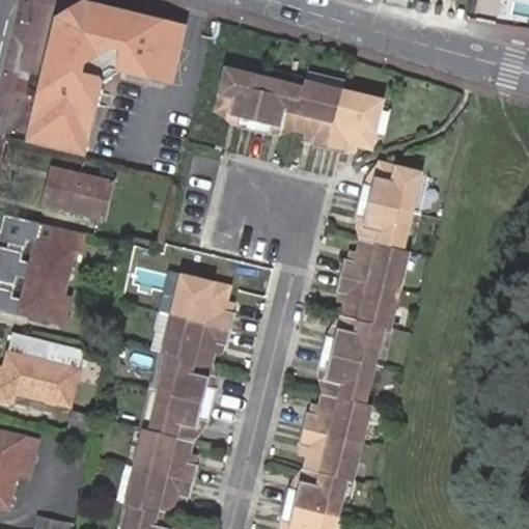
[(110,70),(166,82),(181,23),(77,0),(49,20),(40,63),(96,75),(110,70)]
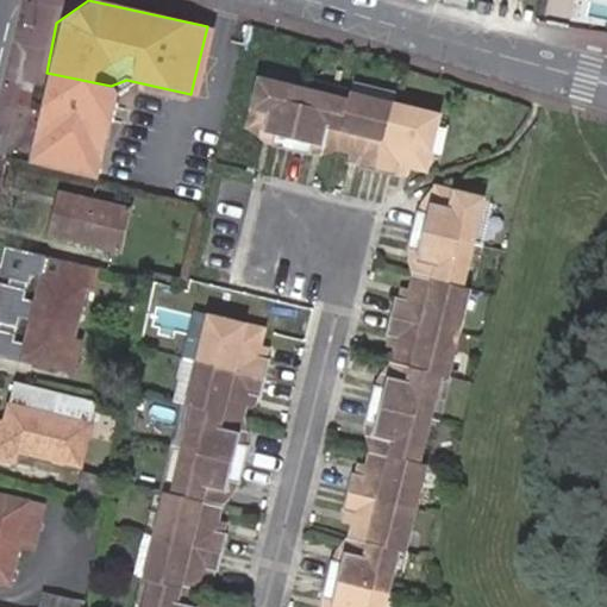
[(270,144),(293,150),(308,87),(258,76),(246,127),(273,133),(270,144)]
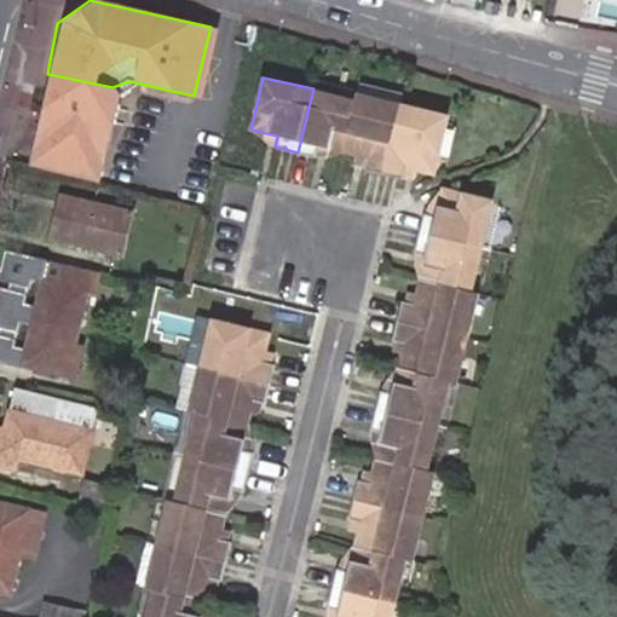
[(113,93),(46,79),(27,163),(93,180),(113,93)]
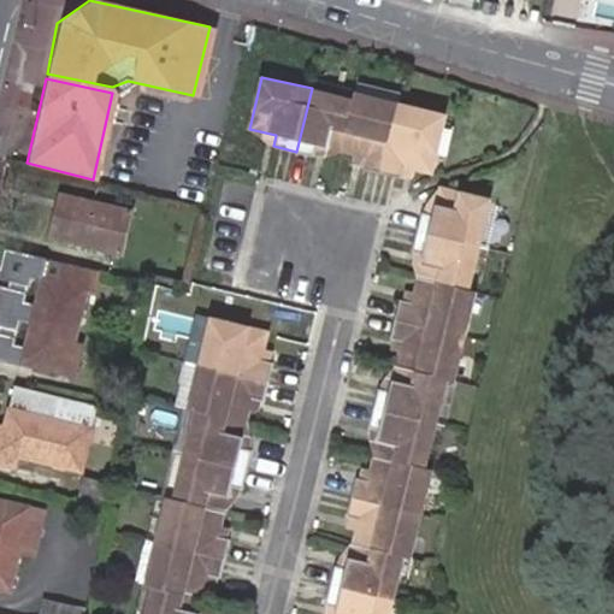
[(312,88),(296,152),(305,153),(307,143),(342,152),(356,99),(312,88)]
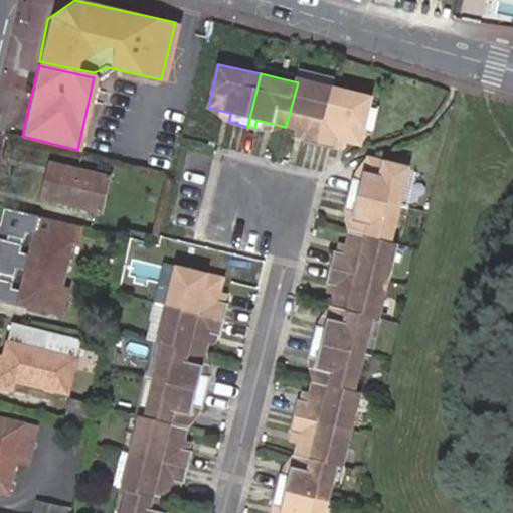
[(298,82),(286,127),(295,129),(304,131),(302,140),(321,144),(335,87),(299,77),(298,82)]
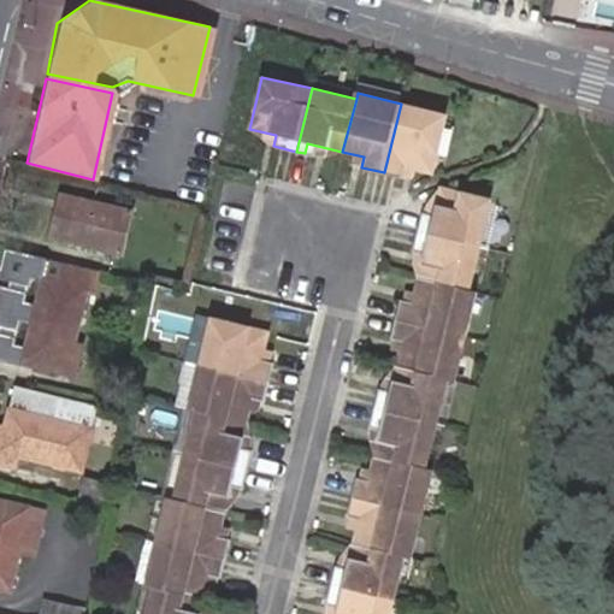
[(401,104),(384,172),(399,176),(401,166),(413,170),(431,173),(446,114),(401,104)]
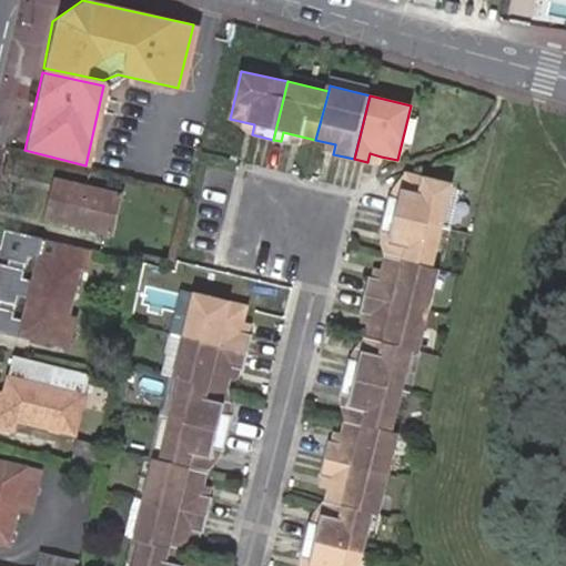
[(245,133),(252,134),(254,124),(230,119),(245,133)]
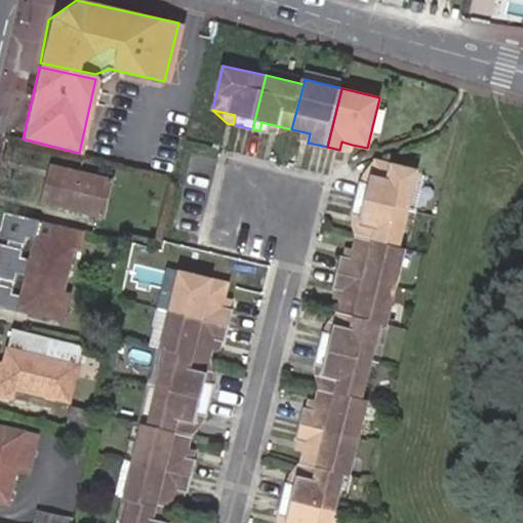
[(267,132),(291,129),(262,122),(259,130),(267,132)]
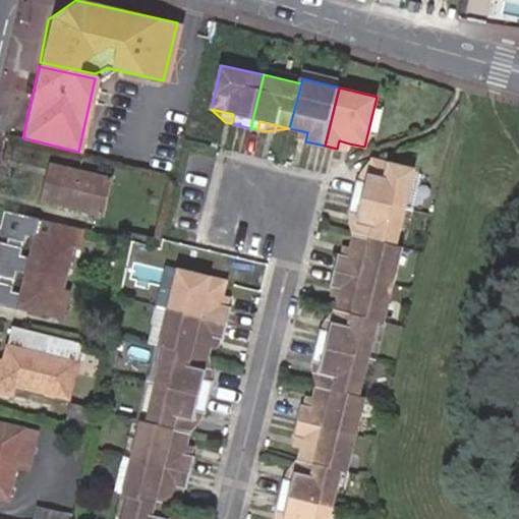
[(296,138),(305,141),(307,132),(298,130),(296,138)]
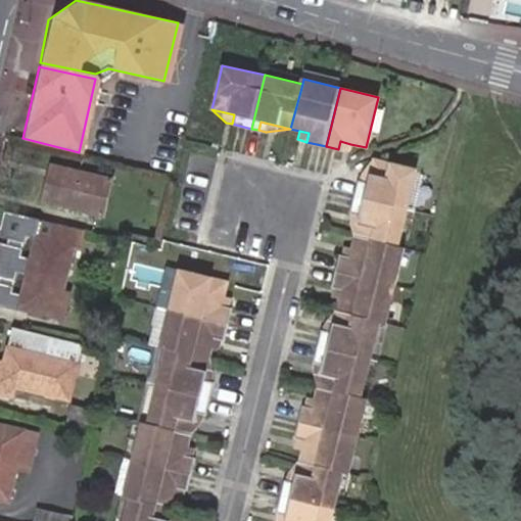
[(340,141),(338,149),(348,152),(350,144),(340,141)]
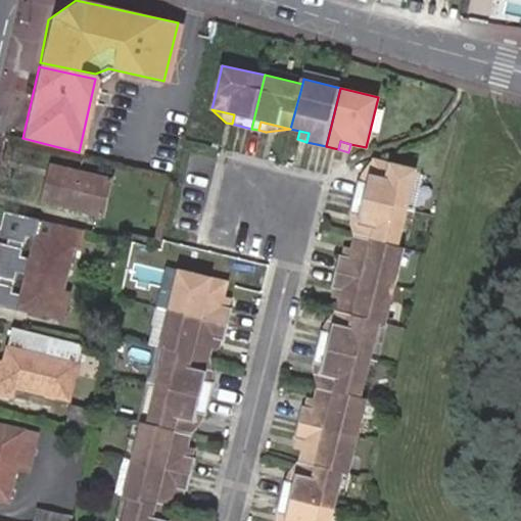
[(358,180),(353,195),(407,208),(416,170),(373,158),(367,182),(358,180)]
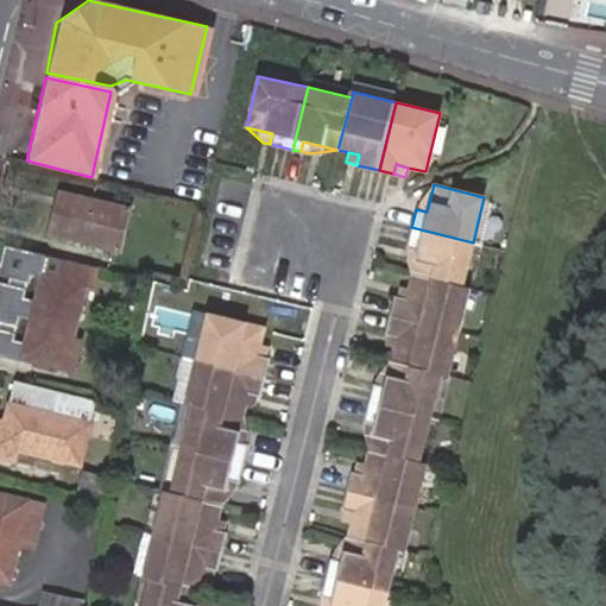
[(417,204),(416,209),(427,212),(434,184),(417,204)]
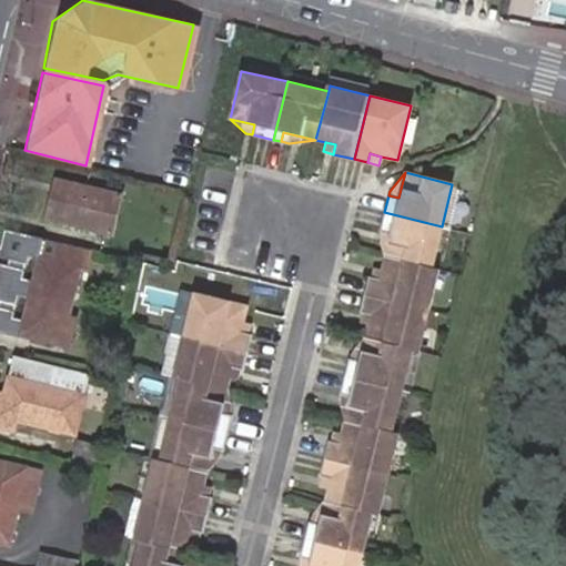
[(119,194),(54,179),(46,213),(111,229),(119,194)]
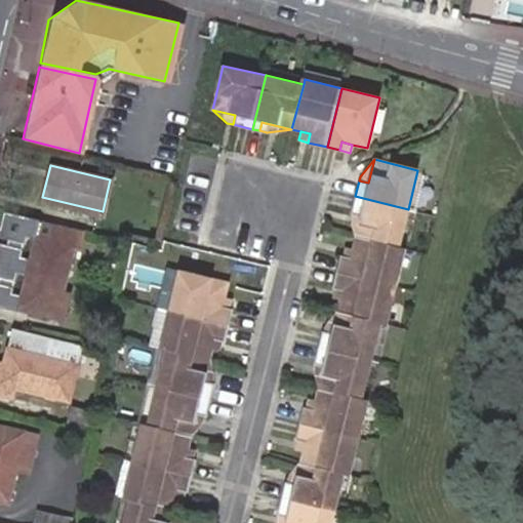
[(408,209),(355,196),(351,212),(360,214),(355,236),(399,246),(408,209)]
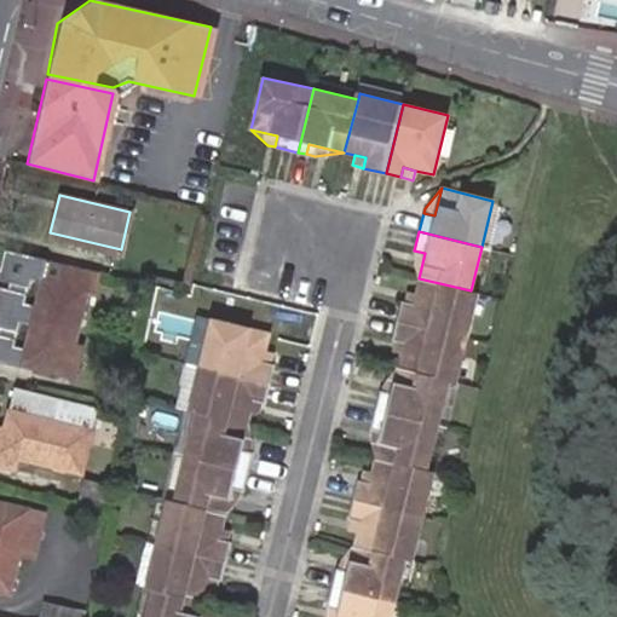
[(413,258),(419,278),(425,253),(414,251),(413,258)]
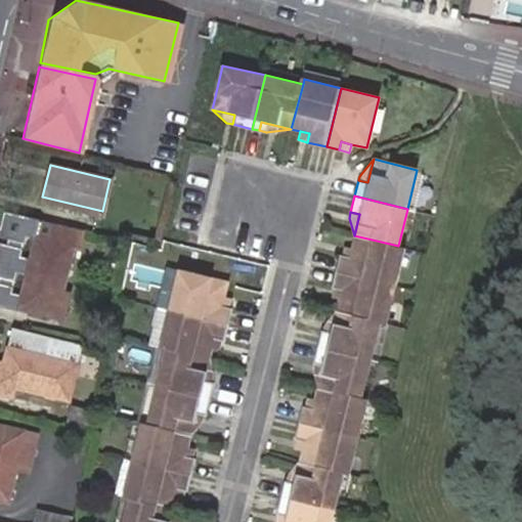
[(83,249),(88,228),(79,226),(39,216),(22,289),(34,292),(30,310),(66,318),(72,294),(63,292),(75,247),(83,249)]
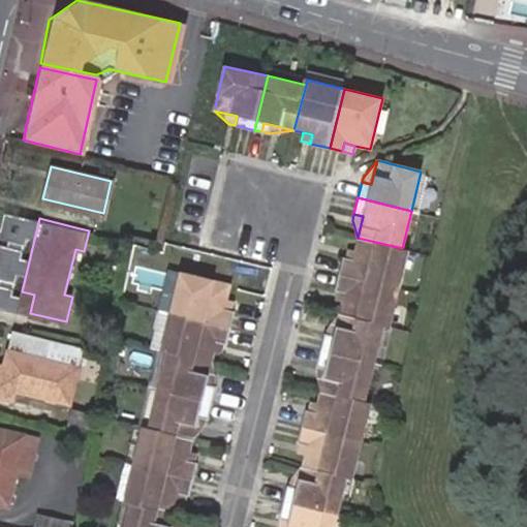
[(402,248),(358,238),(354,251),(352,259),(343,257),(339,272),(398,287),(407,249),(402,248)]
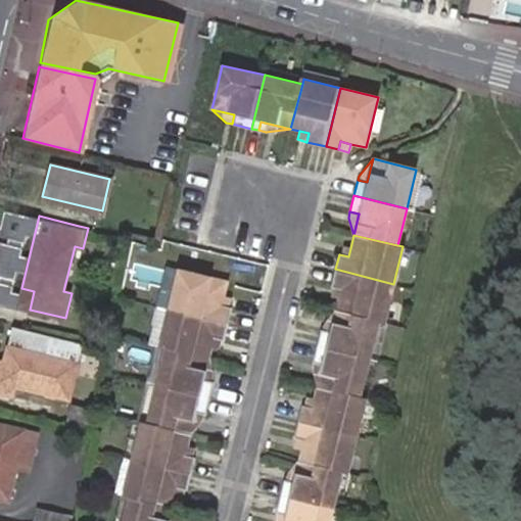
[(341,245),(339,254),(348,256),(350,248),(341,245)]
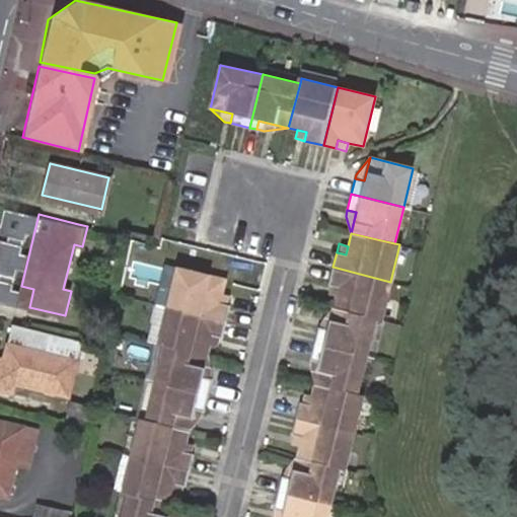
[(390,282),(333,267),(328,284),(339,286),(336,296),(333,306),(376,317),(381,318),(390,282)]
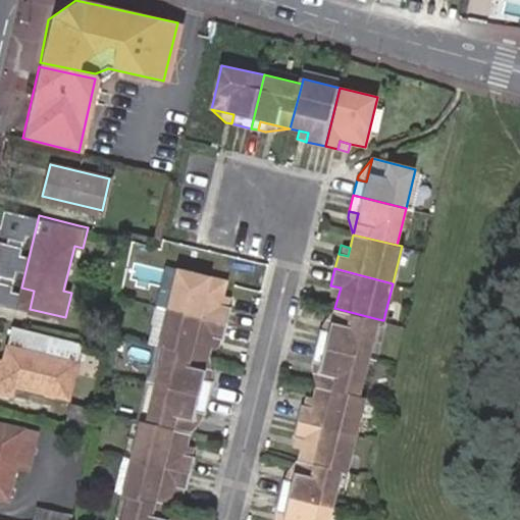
[(176,271),(167,310),(227,322),(230,308),(221,306),(224,297),(227,283),(176,271)]
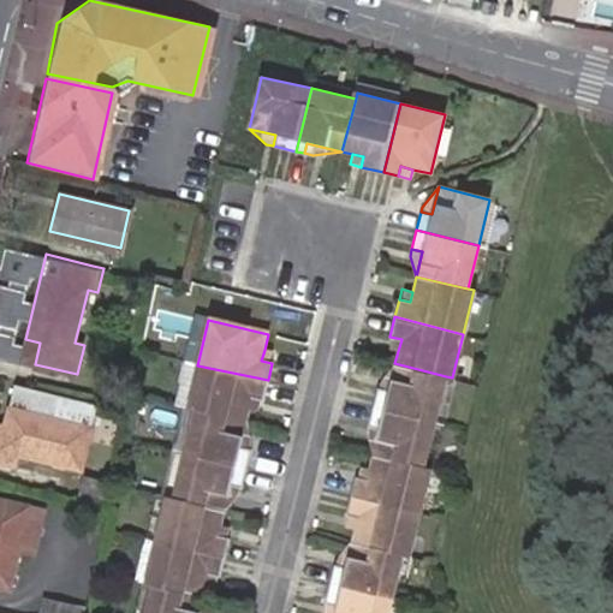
[(386,349),(398,351),(402,339),(390,337),(386,349)]
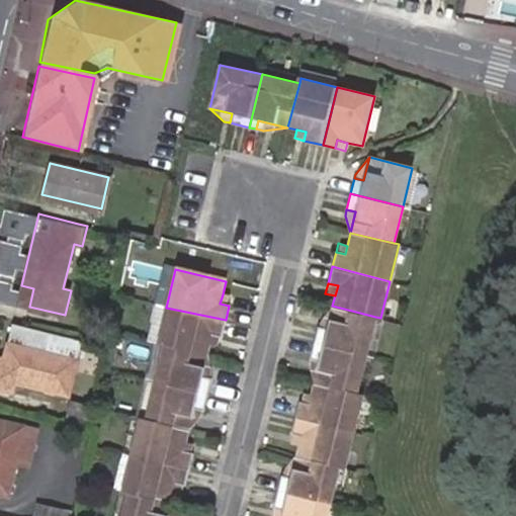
[(17,304),(29,307),(33,288),(21,285),(17,304)]
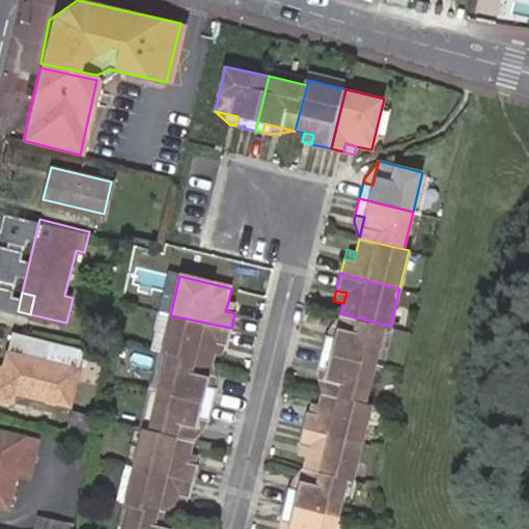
[(237,304),(228,302),(225,311),(234,313),(237,304)]
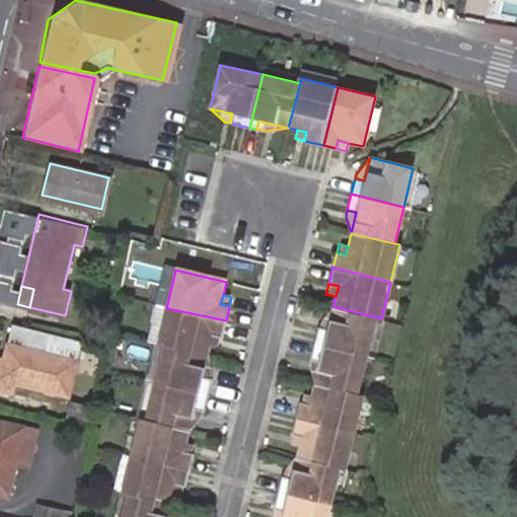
[(376,317),(333,306),(327,329),(317,327),(314,342),(367,355),(376,317)]
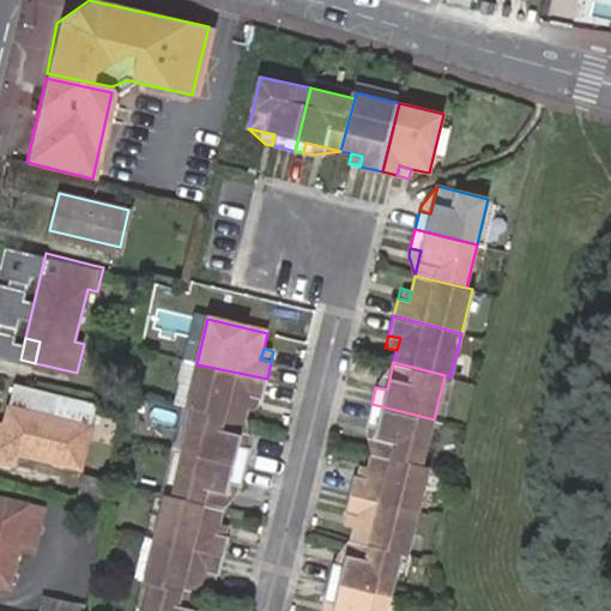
[(387,389),(393,362),(377,377),(375,387),(387,389)]
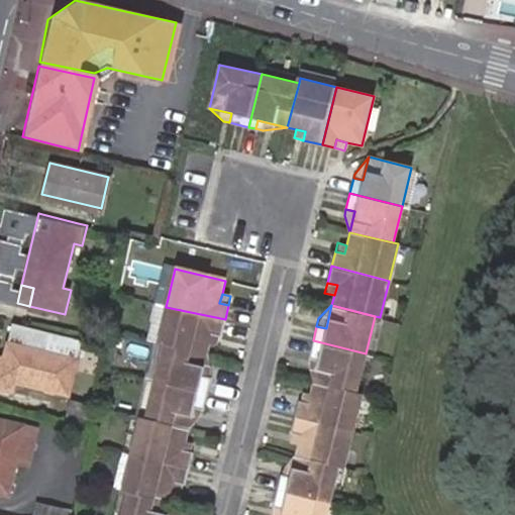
[(166,307),(157,344),(163,344),(207,354),(210,341),(212,333),(221,335),(225,319),(166,307)]
